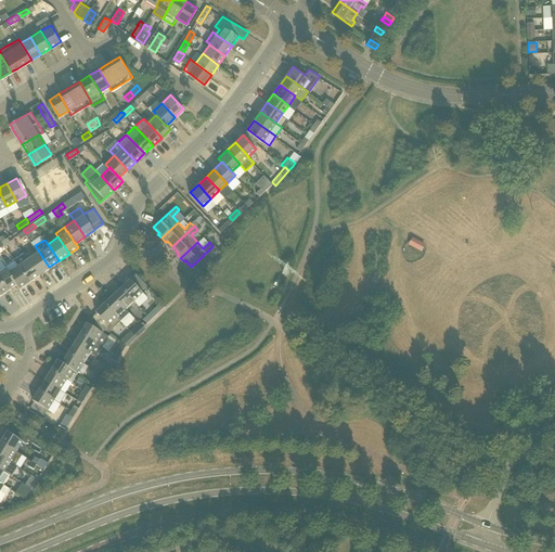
[(207,252),(213,256),(216,253),(219,249),(215,244),(213,246),(207,252)]
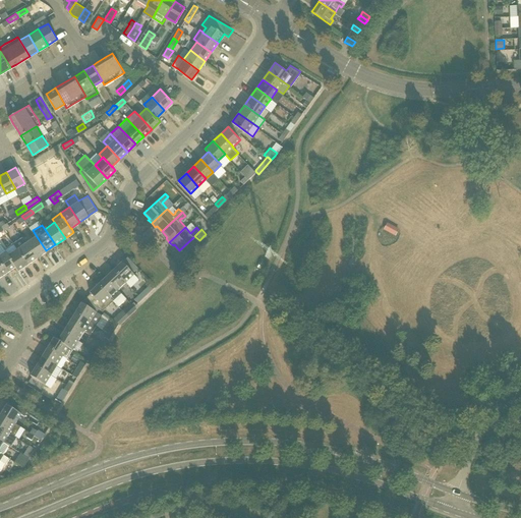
[(26,241),(37,256),(46,250),(36,235),(26,241)]
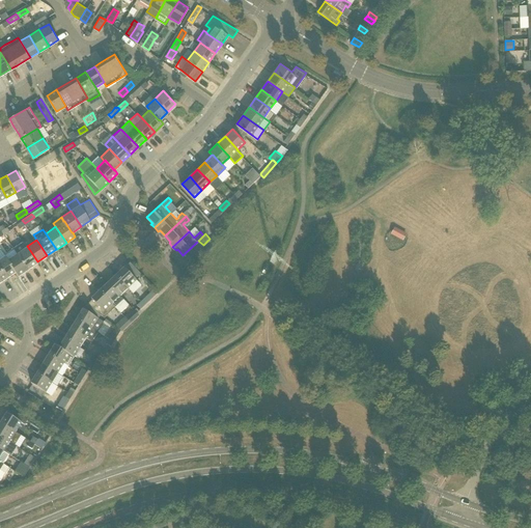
[(28,268),(36,262),(37,261),(27,246),(23,241),(14,247),(18,252),(28,268)]
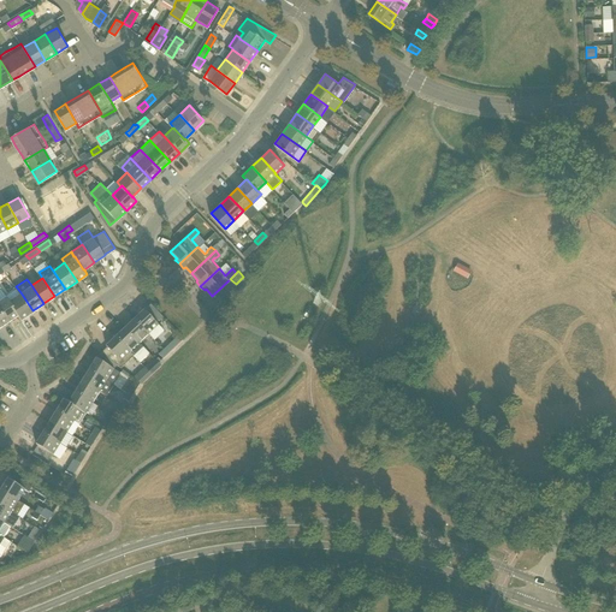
[(0,309),(9,321),(18,314),(9,301),(10,299),(7,295),(6,296),(1,287),(0,287),(0,309)]
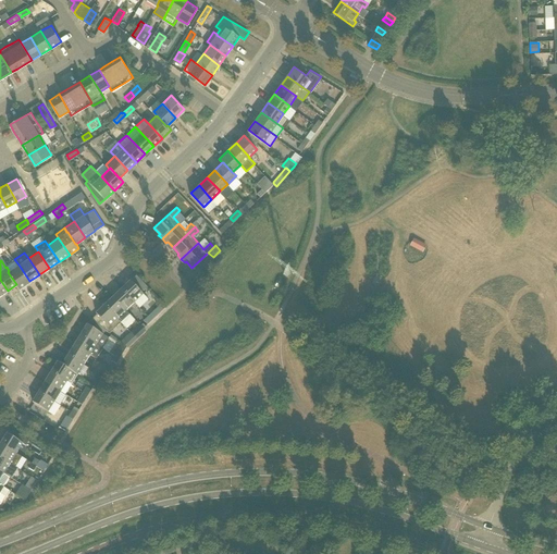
[(20,288),(29,281),(19,265),(9,271),(8,272),(16,284),(20,288)]
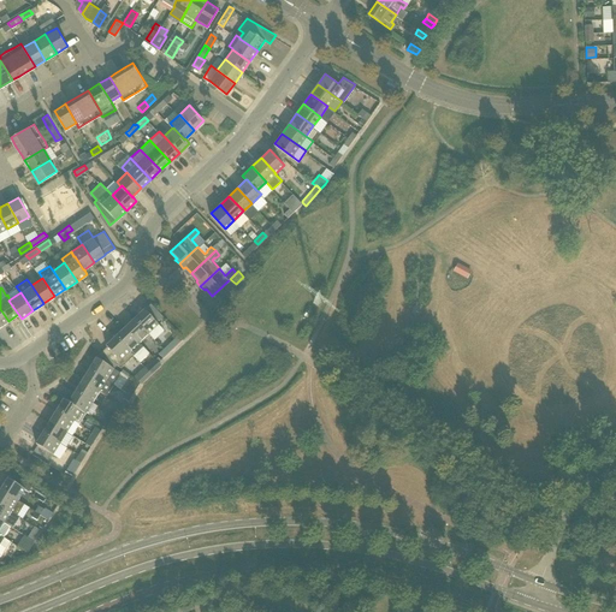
[(149,331),(158,322),(154,318),(144,308),(135,316),(149,331)]
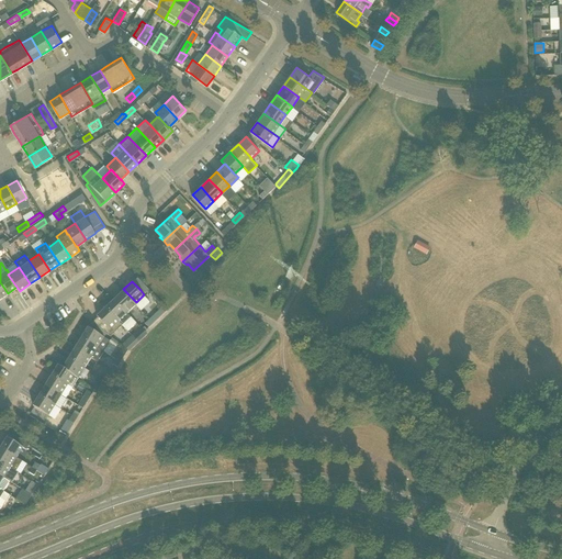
[(127,311),(136,302),(123,289),(115,298),(127,311)]
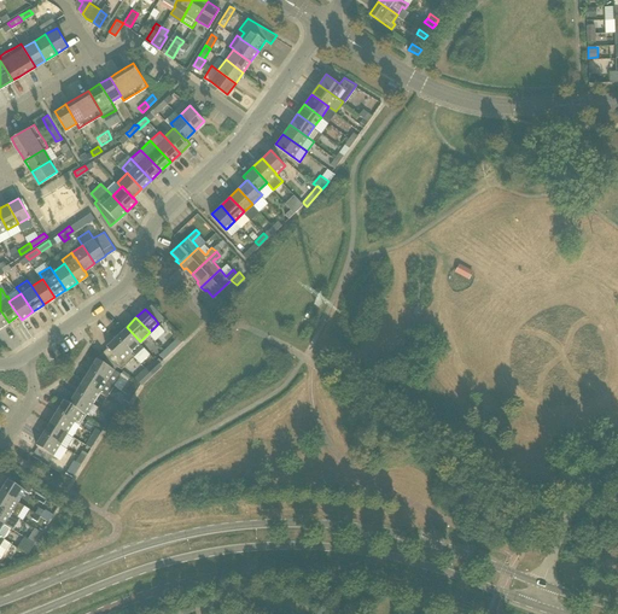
[(144,345),(140,341),(127,327),(116,335),(134,355),(144,345)]
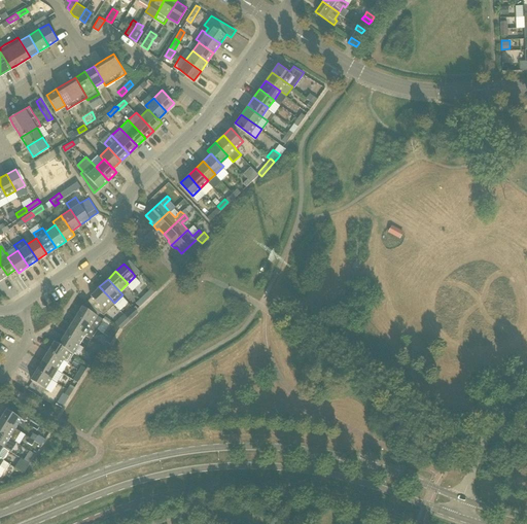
[(100,310),(104,313),(114,303),(99,286),(91,294),(92,295),(86,300),(100,310)]
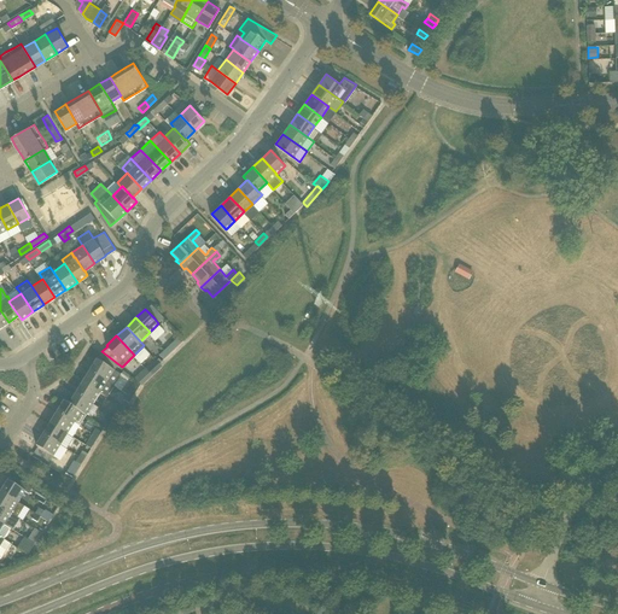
[(178,337),(164,348),(169,352),(181,340),(178,337)]
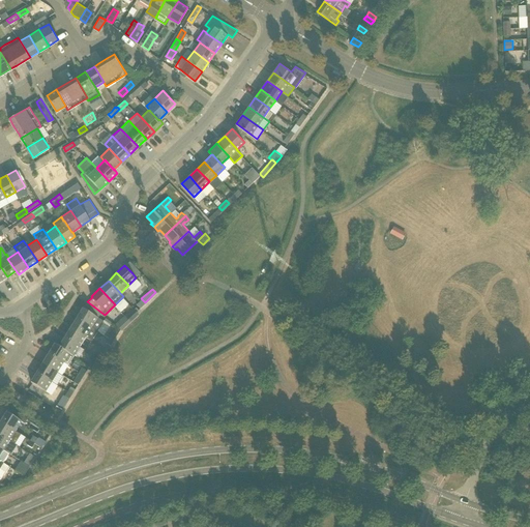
[(83,306),(98,316),(100,312),(87,301),(85,304),(83,306)]
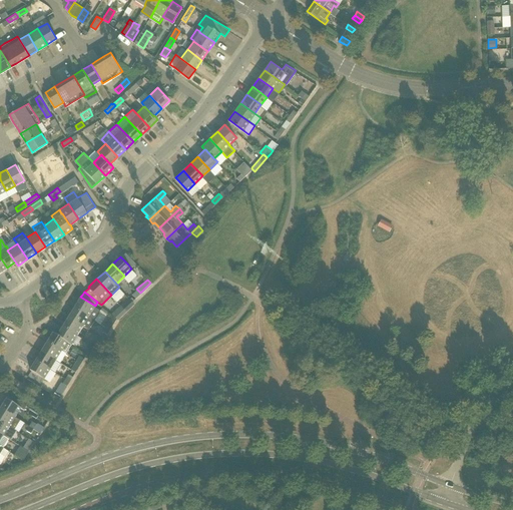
[(102,306),(100,309),(95,306),(80,297),(74,306),(94,319),(101,323),(108,311),(102,306)]
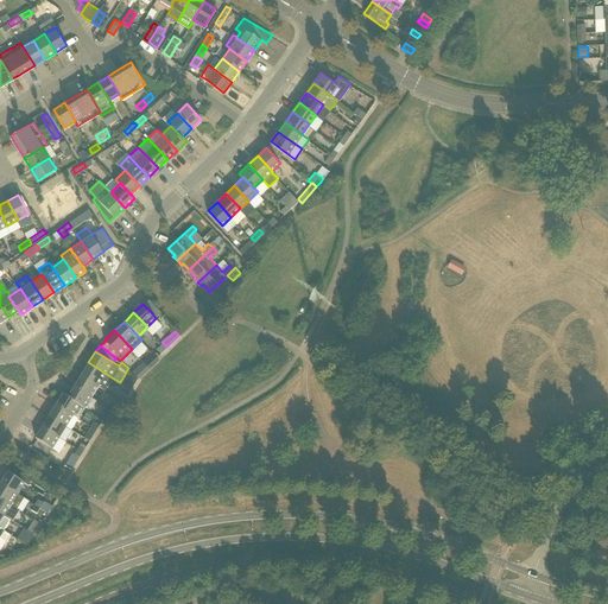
[(143,360),(150,368),(159,358),(152,351),(143,360)]
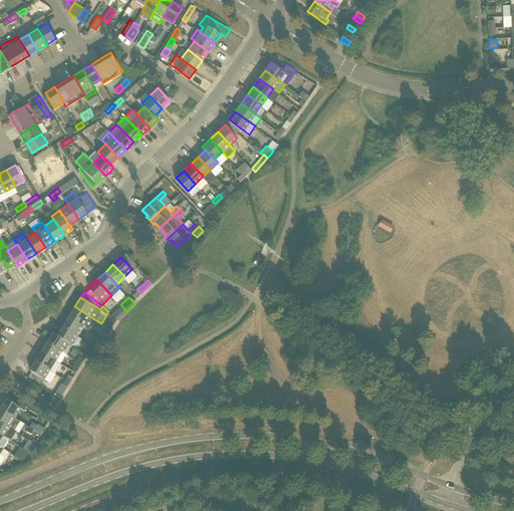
[(94,319),(74,306),(69,316),(83,324),(82,325),(89,329),(94,319)]
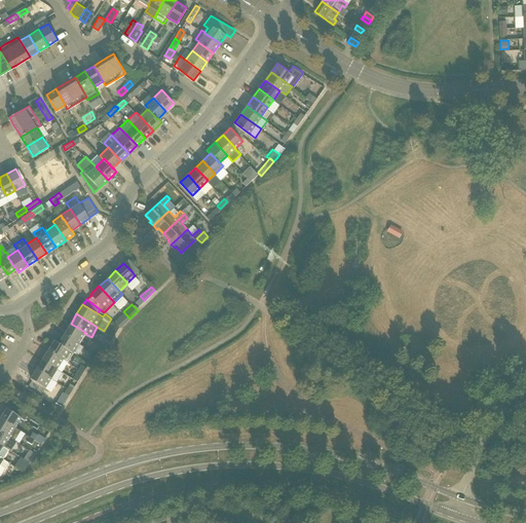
[(114,322),(110,329),(111,329),(115,332),(119,326),(114,322)]
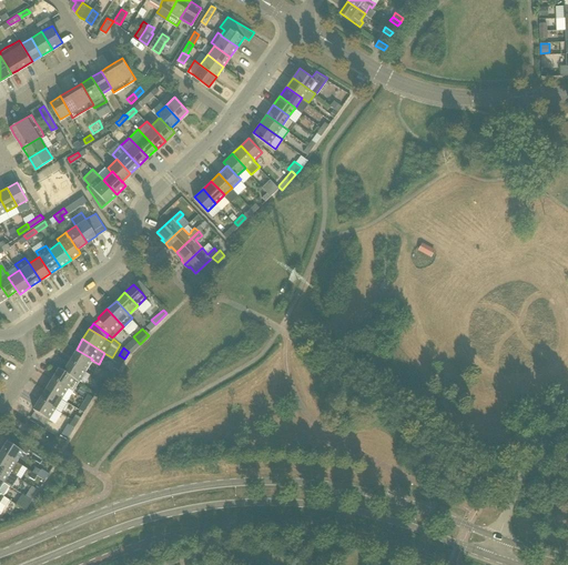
[(77,350),(70,359),(85,369),(91,360),(92,359),(77,350)]
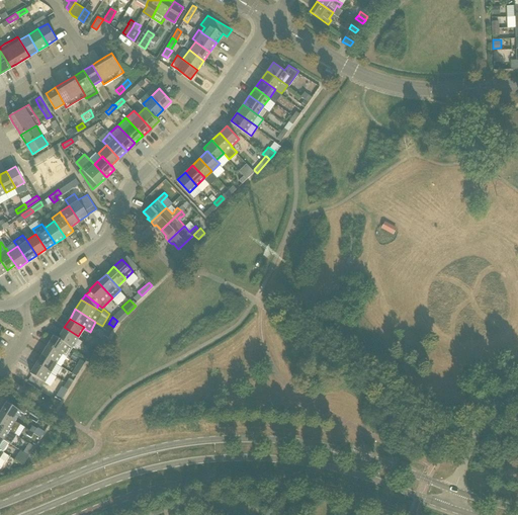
[(73,345),(78,336),(64,327),(58,337),(73,345)]
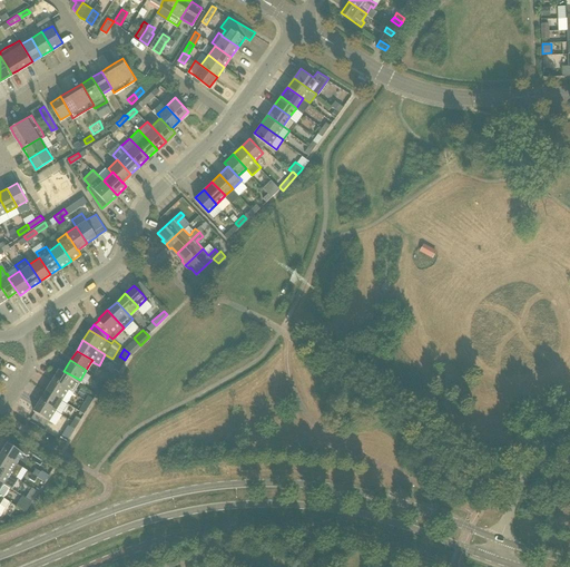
[(74,391),(79,381),(80,380),(64,371),(59,368),(52,378),(74,391)]
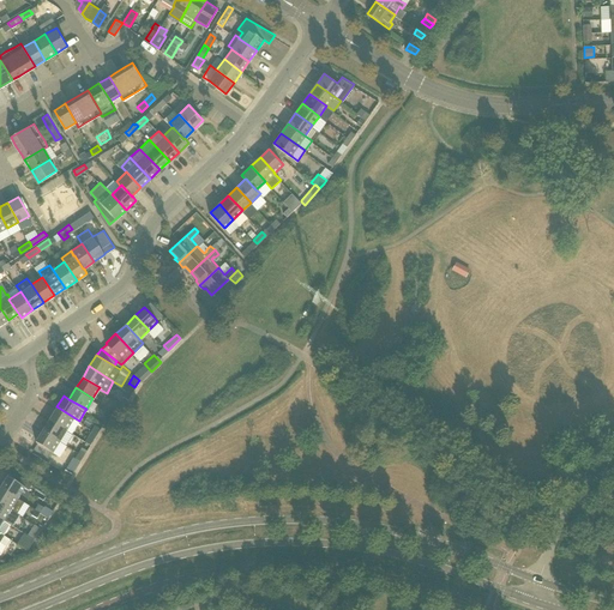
[(113,411),(119,415),(125,404),(116,399),(114,404),(116,405),(113,411)]
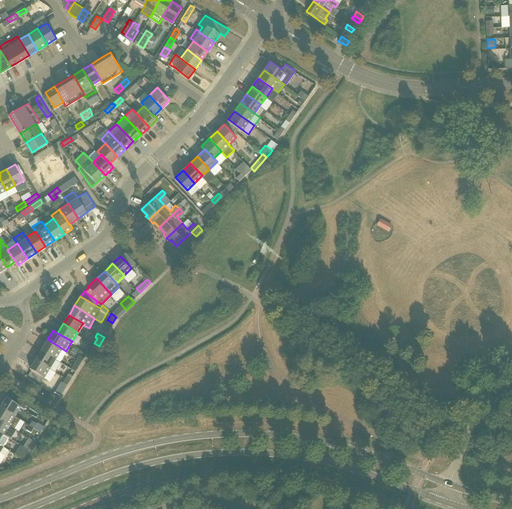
[(42,348),(56,357),(60,360),(66,351),(47,339),(42,348)]
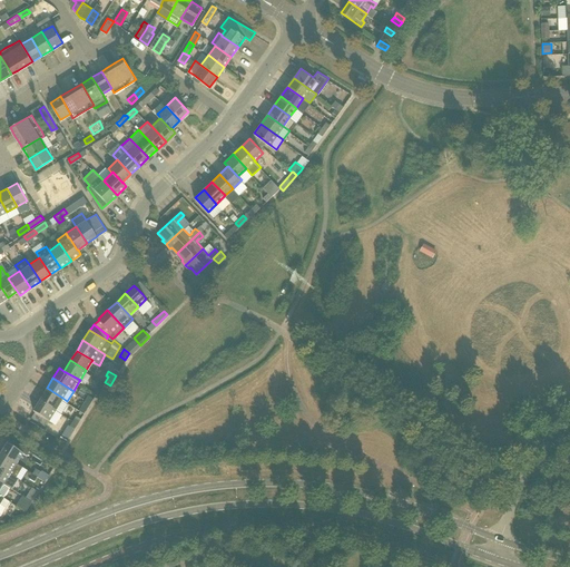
[(106,393),(110,385),(105,382),(101,388),(102,388),(100,390),(106,393)]
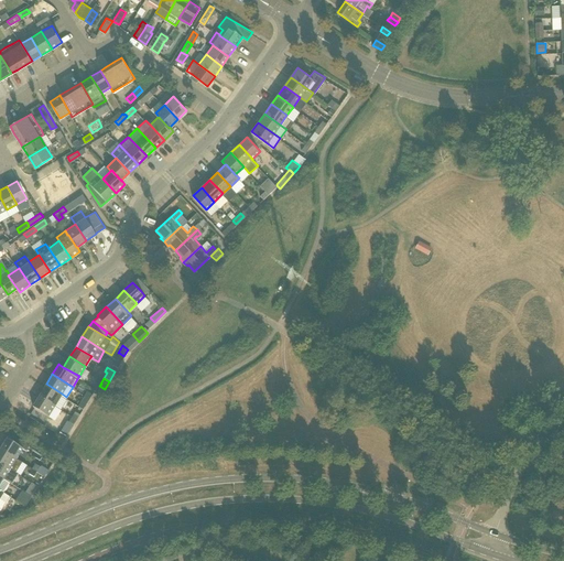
[(55,405),(62,394),(46,384),(40,395),(55,405)]
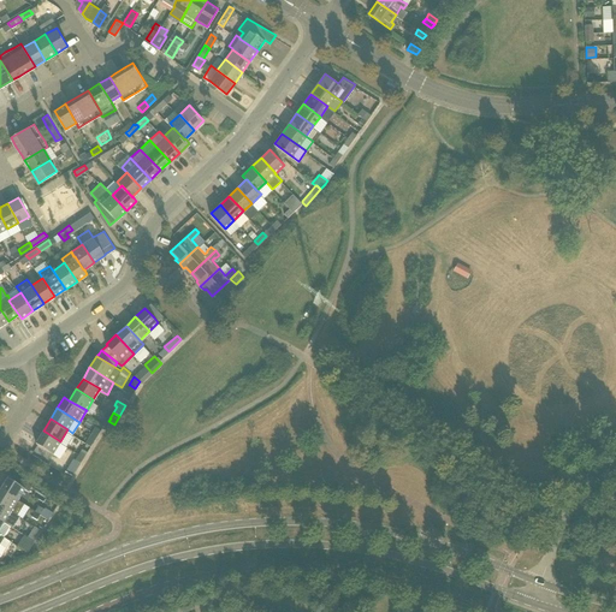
[(36,441),(53,452),(60,441),(43,431),(36,441)]
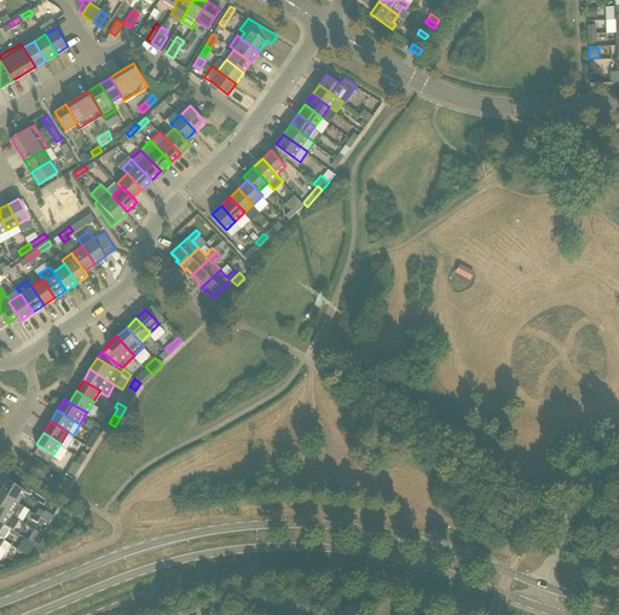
[(98,436),(93,433),(86,444),(92,447),(98,436)]
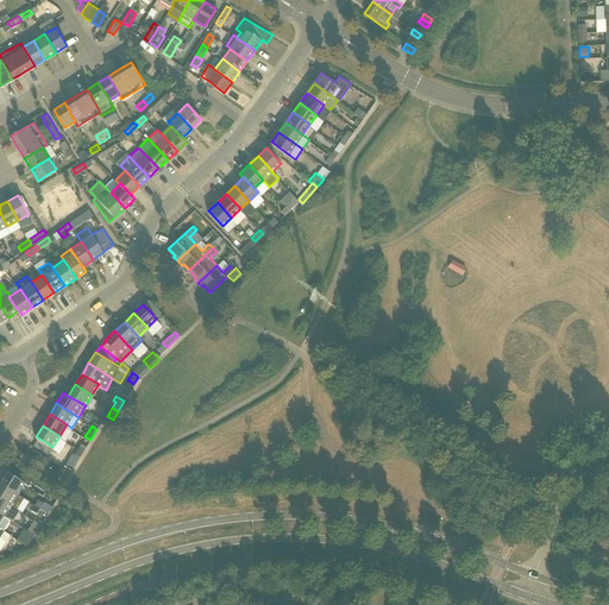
[(30,485),(32,480),(20,472),(17,477),(8,471),(1,481),(18,492),(24,483),(30,485)]
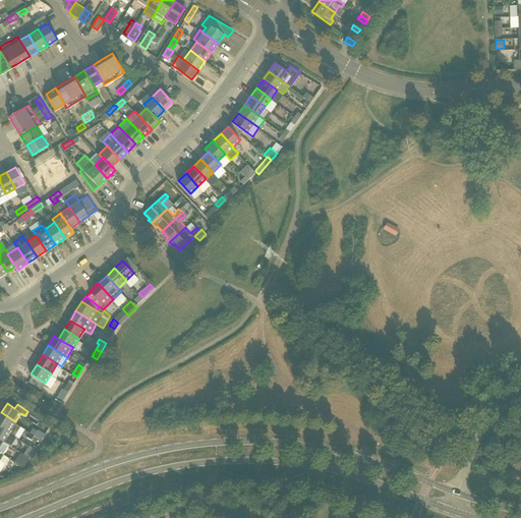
[(1,412),(0,413),(0,424),(15,435),(20,424),(15,421),(1,412)]
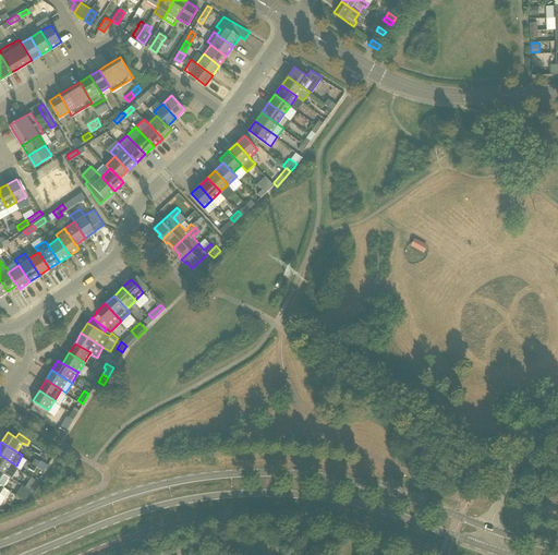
[(16,466),(0,455),(0,469),(10,475),(12,477),(19,467),(16,466)]
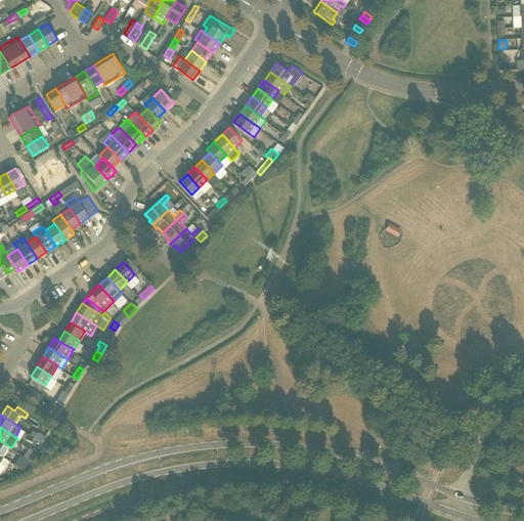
[(9,446),(0,440),(0,452),(4,456),(9,446)]
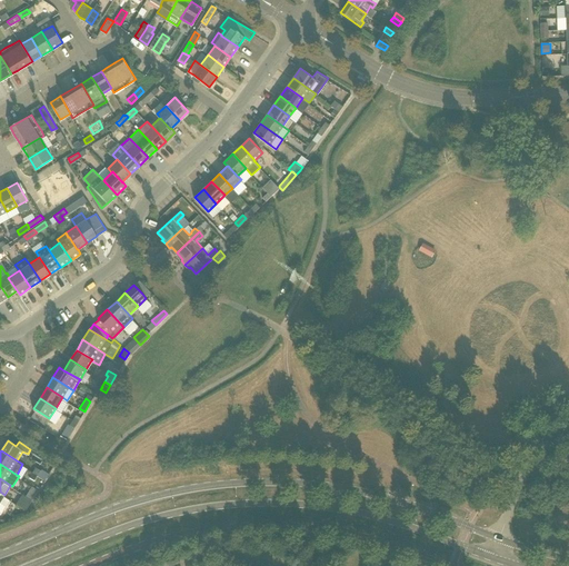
[(0,492),(0,513),(1,514),(10,499),(5,495),(0,492)]
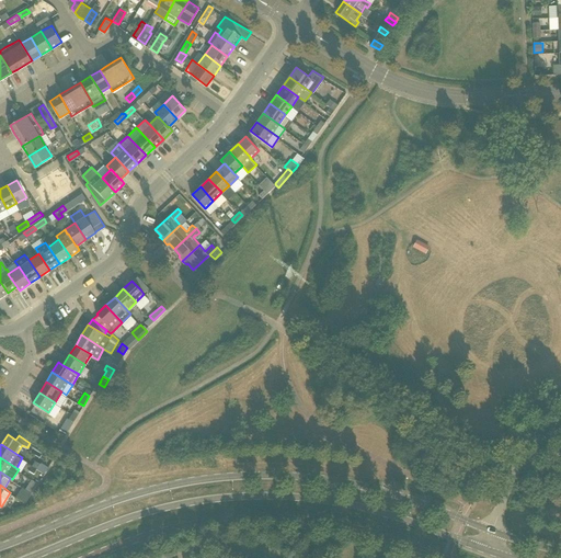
[(21,499),(27,489),(24,488),(24,487),(23,486),(23,487),(16,496),(21,499)]
